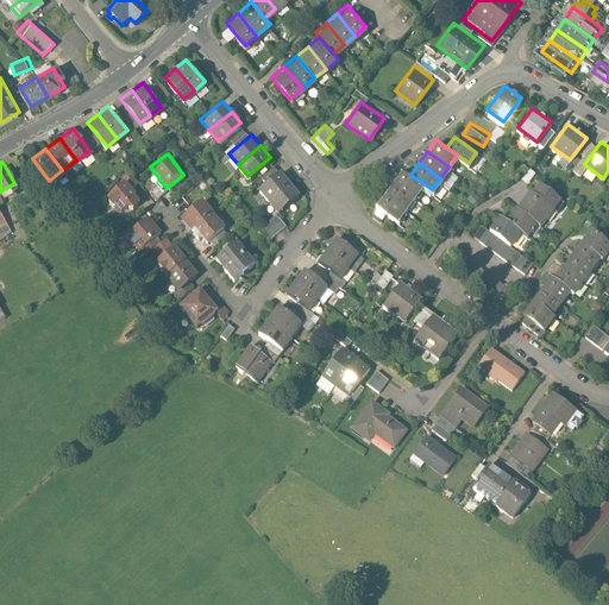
[(400,166),(391,178),(416,195),(425,184),(410,175),(400,166)]
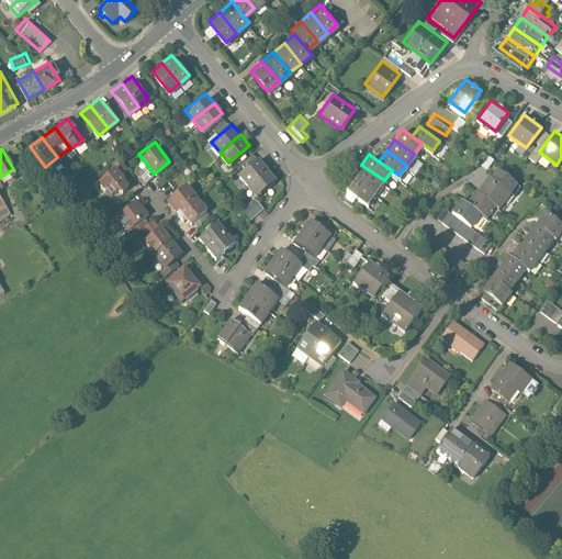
[(237,170),(246,182),(266,166),(257,155),(237,170)]
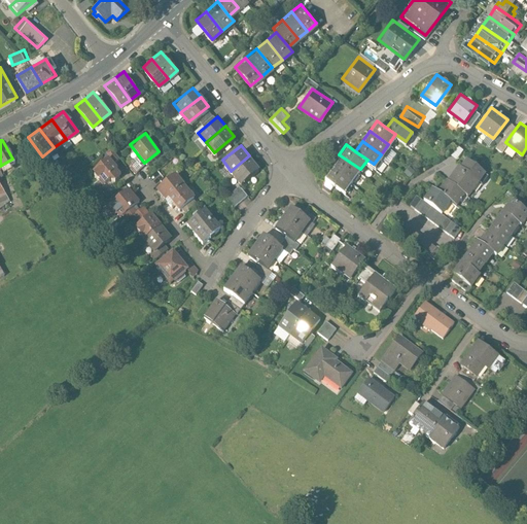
[(120,171),(107,154),(92,167),(104,183),(120,171)]
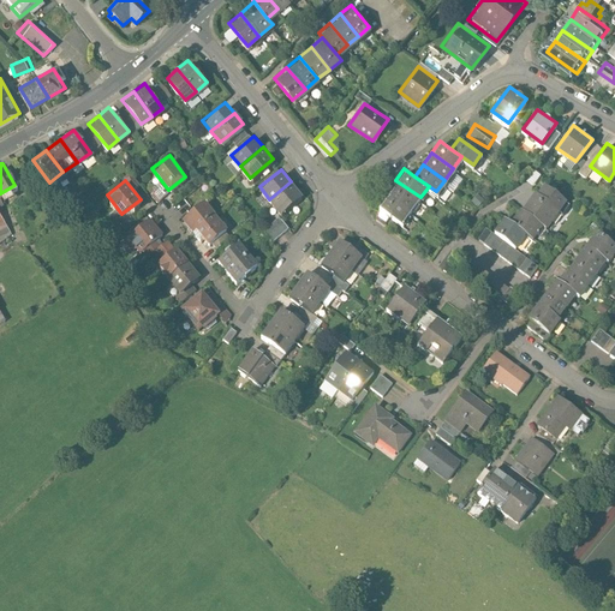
[(412,209),(421,197),(395,180),(388,192),(412,209)]
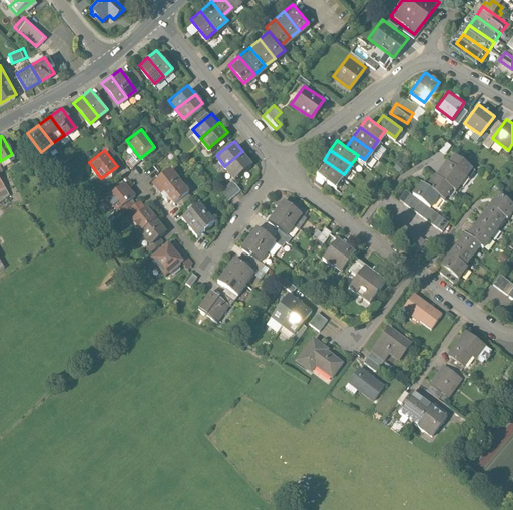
[(250,162),(242,151),(224,166),(232,176),(250,162)]
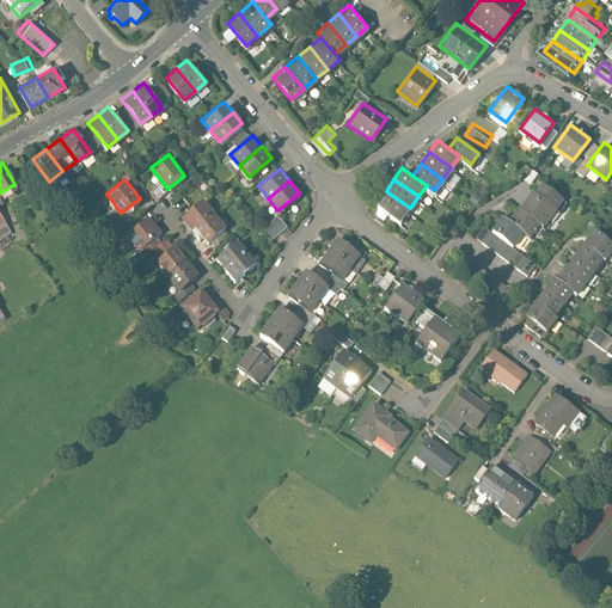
[(540,180),(531,195),(555,212),(564,198),(540,180)]
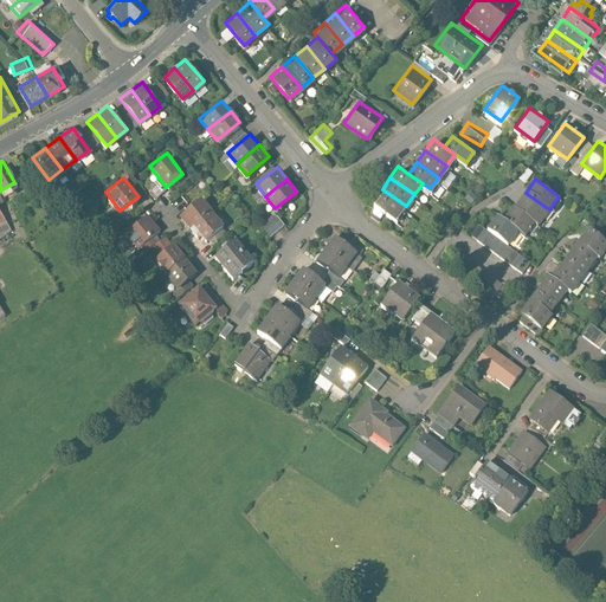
[(398,218),(406,206),(382,189),(374,201),(398,218)]
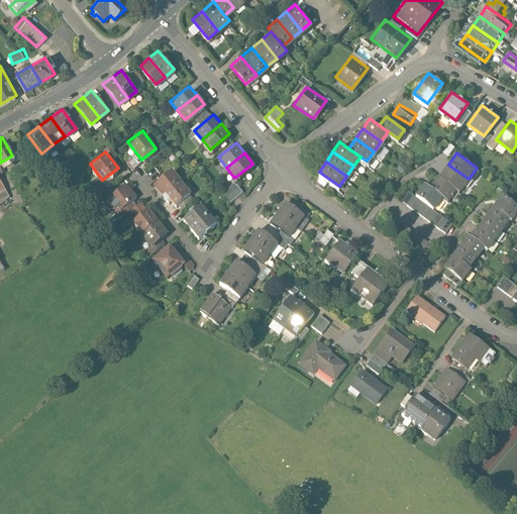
[(460,190),(469,179),(448,165),(440,176),(457,187),(460,190)]
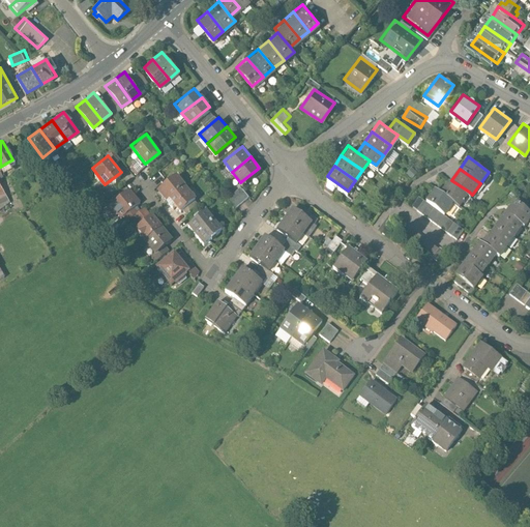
[(157,184),(167,197),(185,183),(175,171),(157,184)]
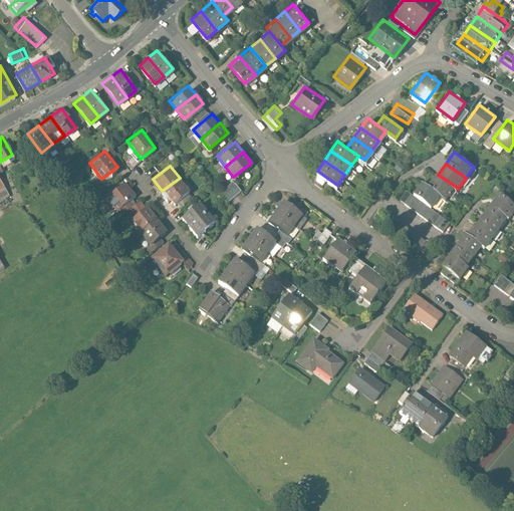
[(438,175),(435,173),(427,185),(440,194),(446,198),(455,186),(438,175)]
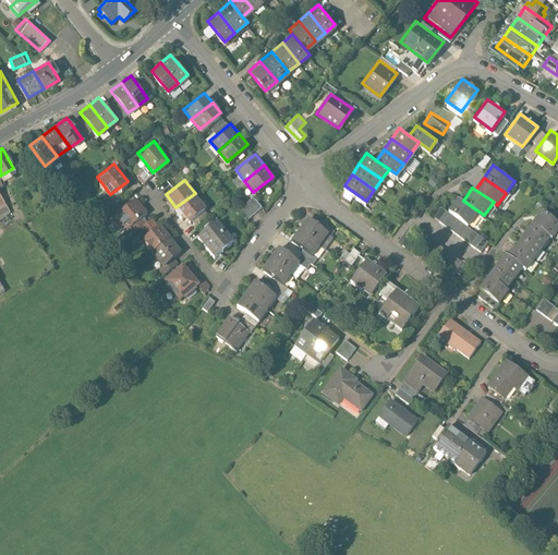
[(0,216),(10,212),(0,193),(0,216)]
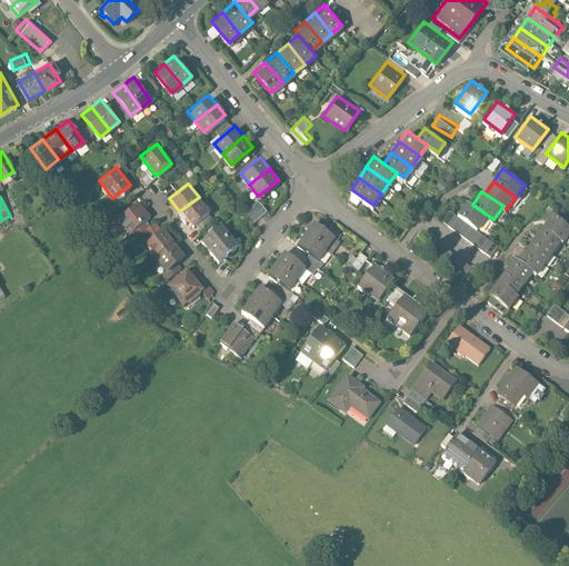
[(209,210),(199,197),(179,211),(190,226),(209,210)]
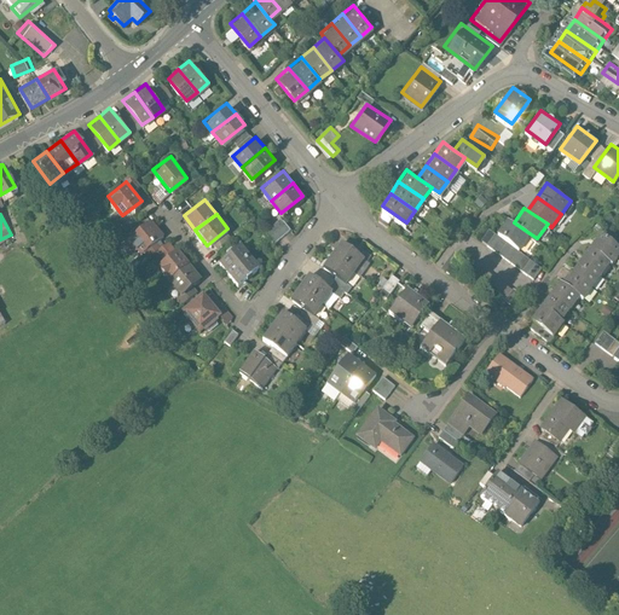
[(166,239),(148,216),(121,237),(139,259),(166,239)]
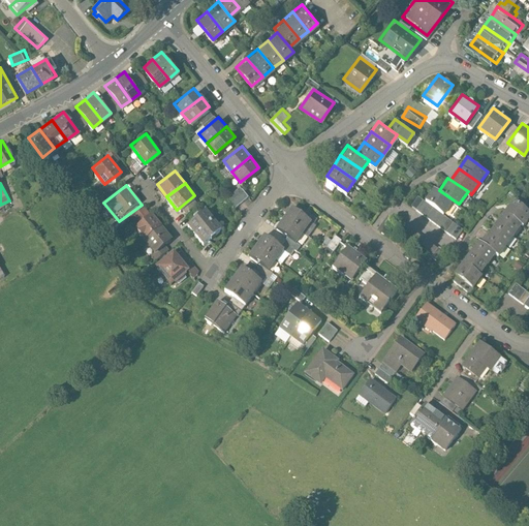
[(248,196),(239,185),(224,195),(234,208),(248,196)]
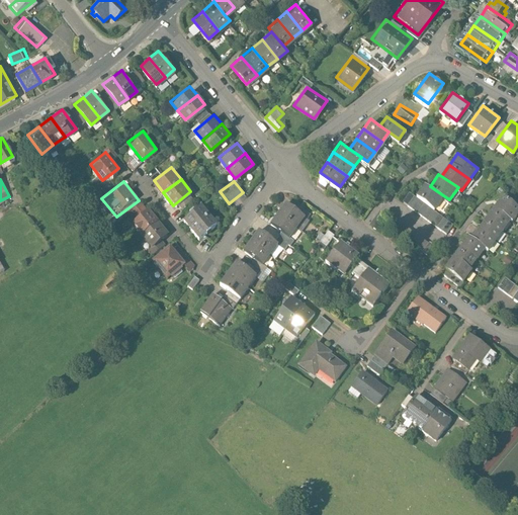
[(430,186),(423,181),(414,193),(435,207),(443,195),(430,186)]
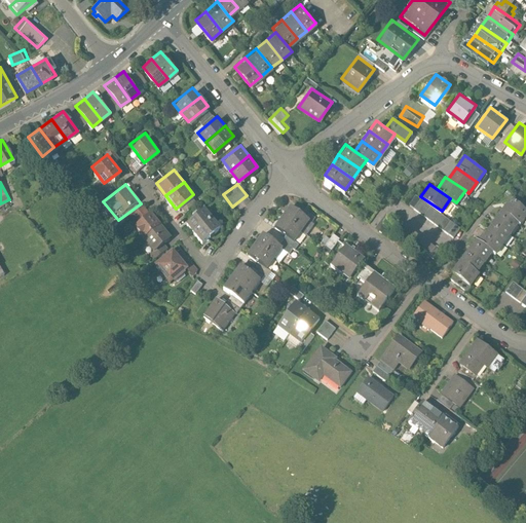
[(420,196),(415,193),(408,203),(453,235),(461,225),(442,211),(420,196)]
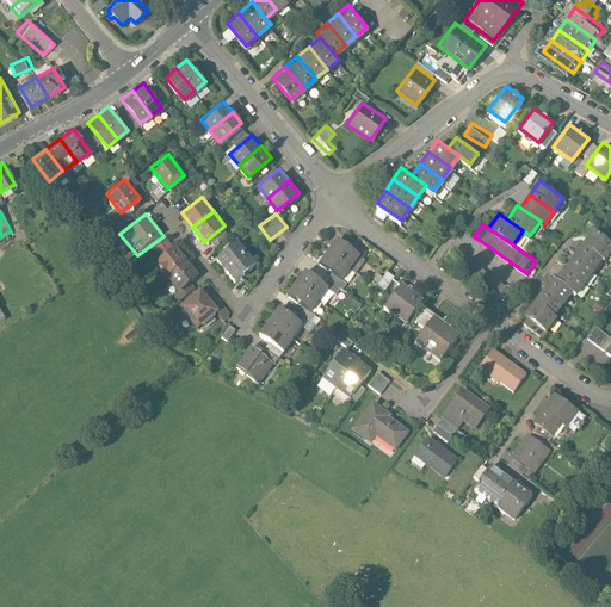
[(610,249),(610,241),(593,228),(582,241),(603,256),(605,258),(610,249)]
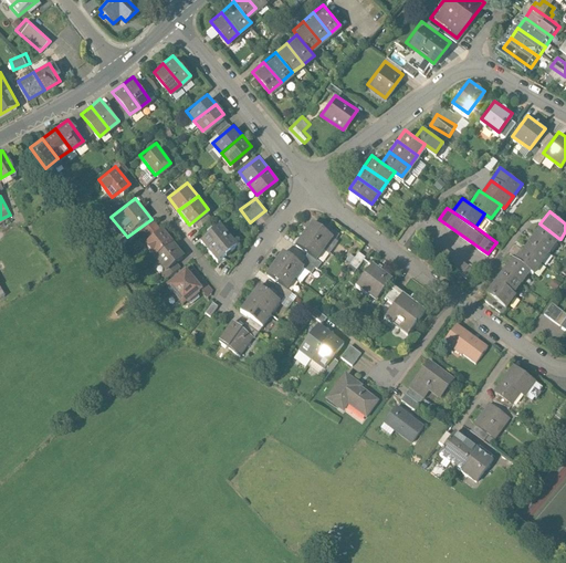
[(310,217),(302,229),(325,246),(333,233),(310,217)]
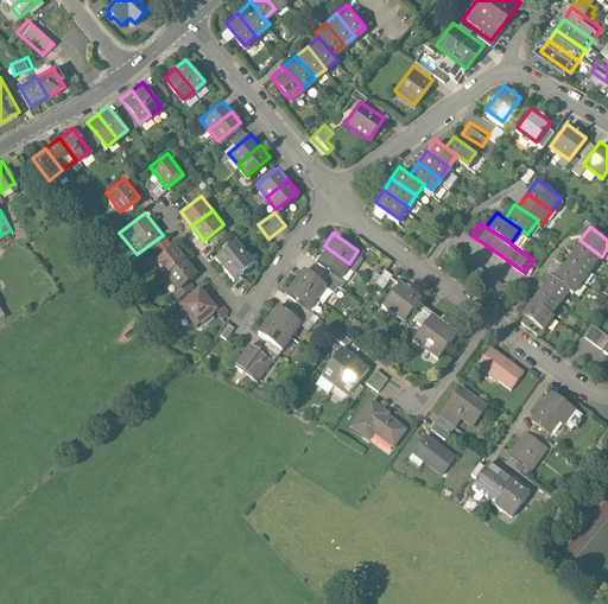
[(254,260),(235,236),(213,253),(232,277),(254,260)]
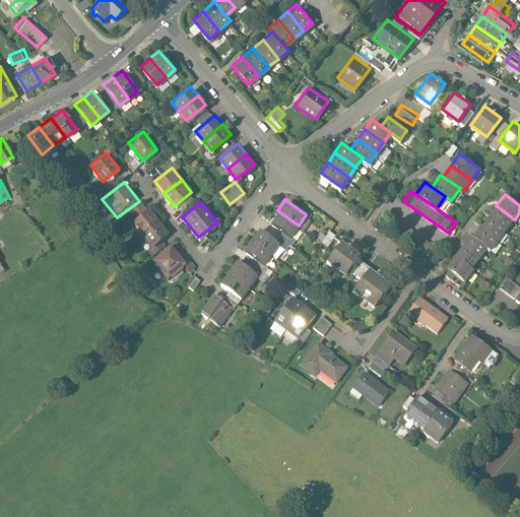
[(496,205),(488,215),(505,229),(513,218),(496,205)]
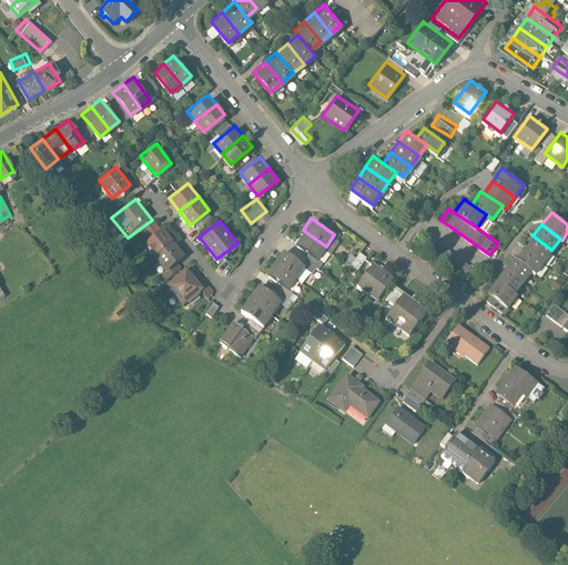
[(172,241),(161,226),(142,242),(152,255),(172,241)]
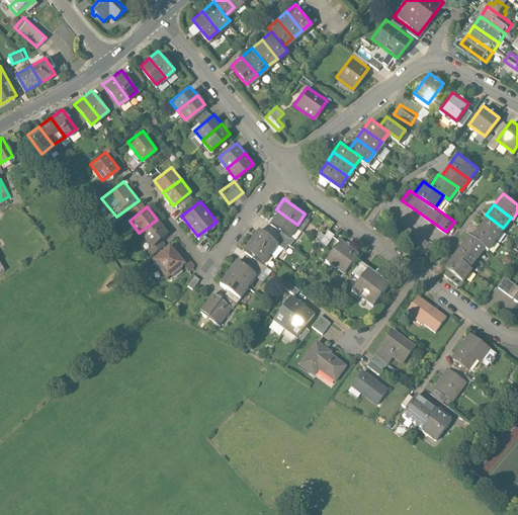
[(289,236),(297,225),(276,209),(268,221),(289,236)]
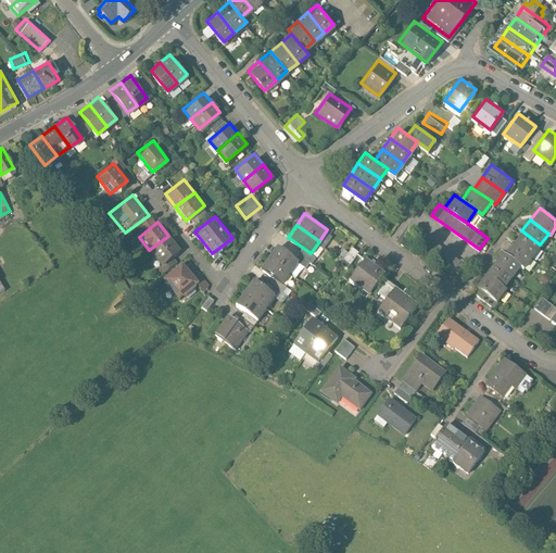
[(521,230),(514,241),(532,255),(540,244),(521,230)]
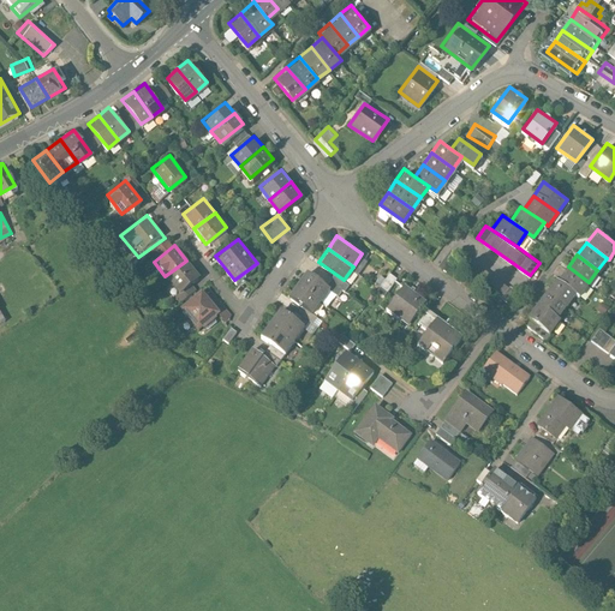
[(515,288),(469,256),(460,267),(507,300),(515,288)]
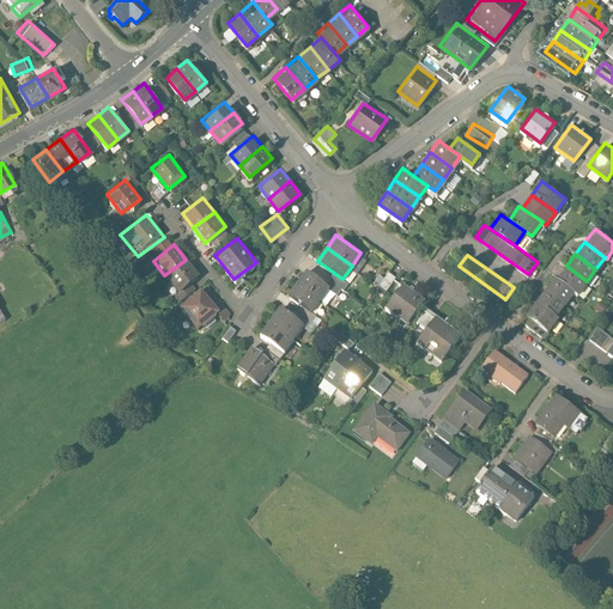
[(196,274),(186,260),(164,275),(176,290),(196,274)]
